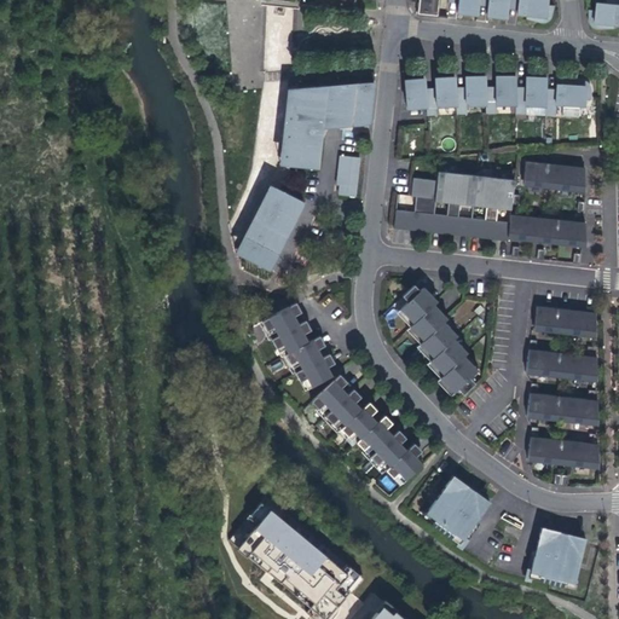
[(420,0),(418,15),(438,17),(439,0),(420,0)]
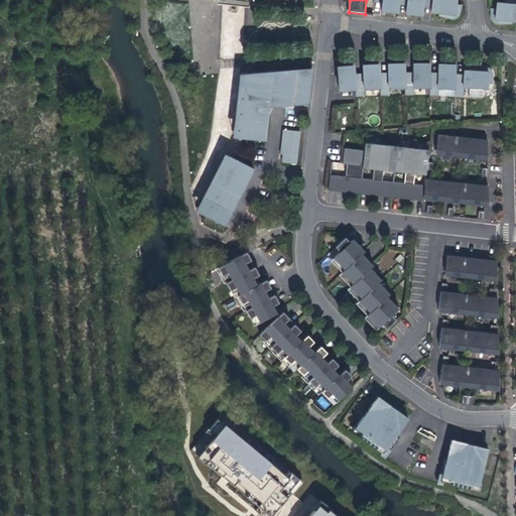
[(383,0),(383,4),(382,11),(398,13),(398,5),(399,1),(399,0),(383,0)]
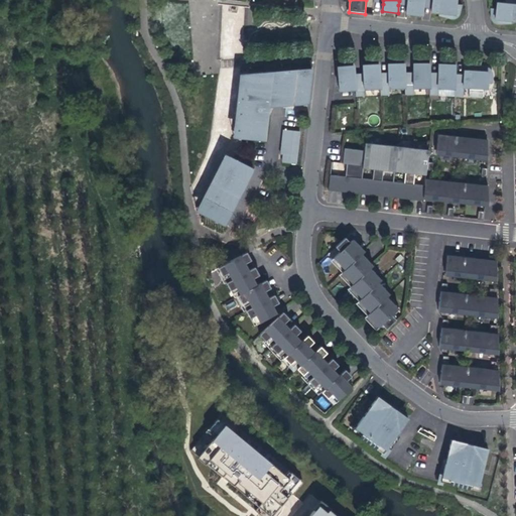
[(424,4),(424,0),(399,0),(399,1),(408,2),(408,6),(407,14),(422,16),(423,8),(424,4)]
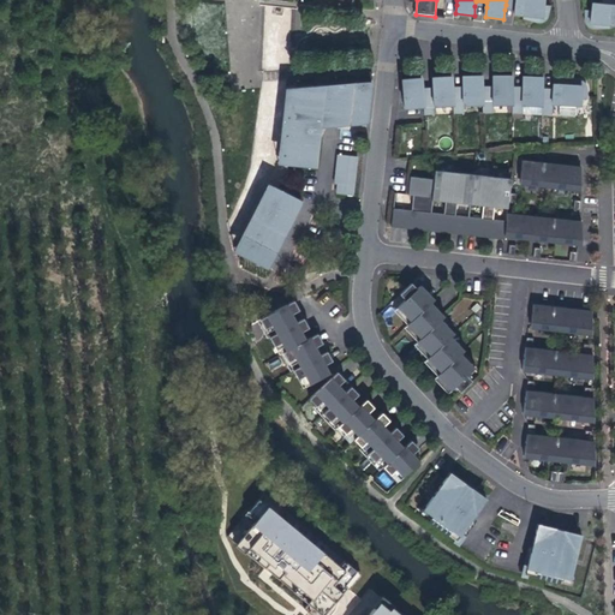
[(506,0),(506,5),(517,6),(515,11),(515,15),(524,16),(524,18),(539,23),(541,23),(545,22),(549,17),(550,15),(551,9),(544,7),(544,5),(544,0),(506,0)]
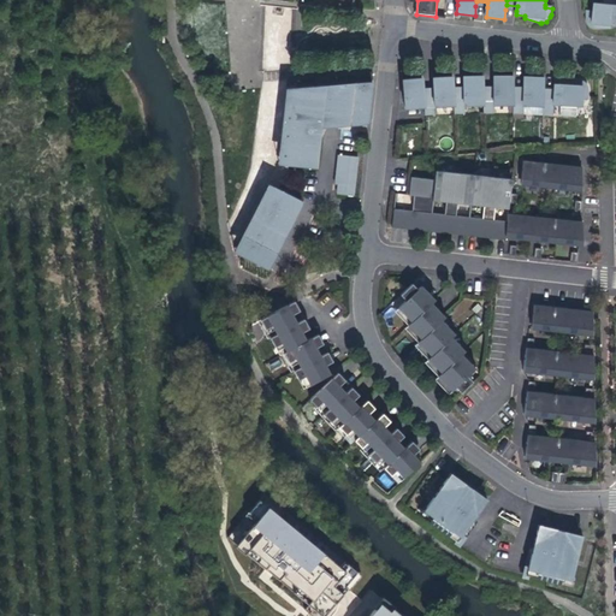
[(615,5),(596,4),(594,10),(594,13),(587,12),(588,23),(590,25),(591,27),(593,28),(611,28),(611,25),(615,25),(615,5)]
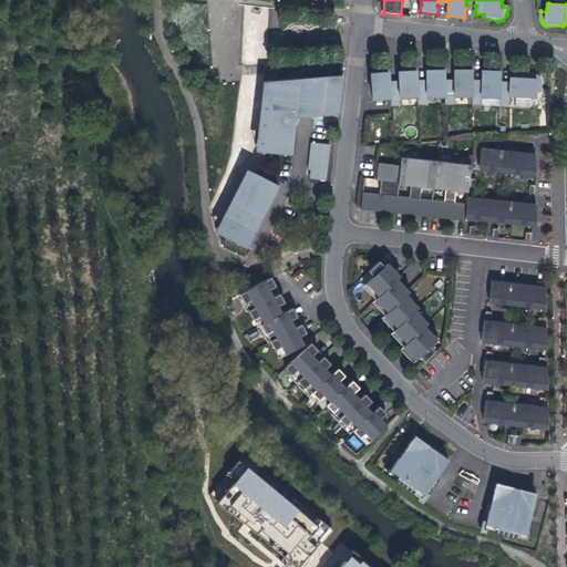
[(435,96),(445,96),(445,84),(445,79),(445,70),(431,71),(435,96)]
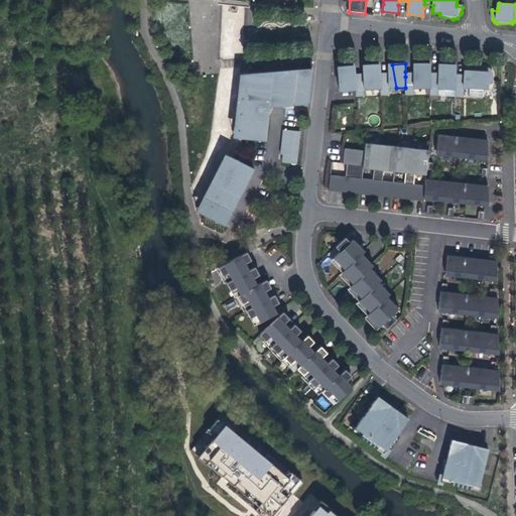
[(365,90),(381,89),(380,77),(380,72),(379,65),(363,66),(364,74),(364,78),(355,78),(356,83),(356,89),(357,97),(366,96),(365,90)]
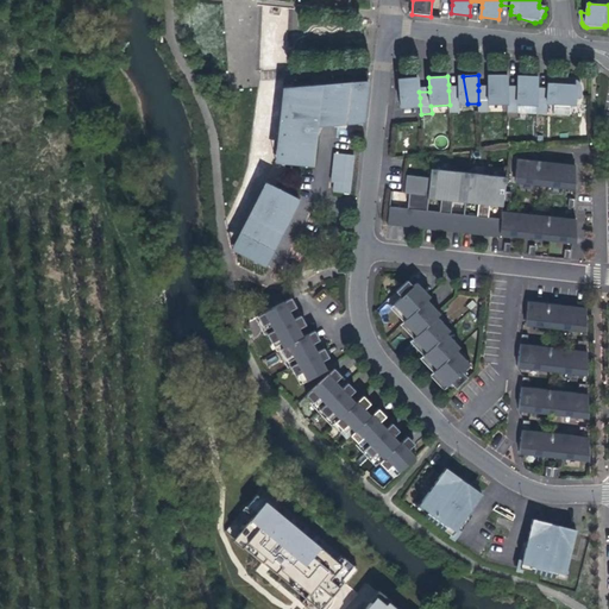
[(459,76),(459,85),(459,90),(457,90),(460,106),(460,104),(468,104),(463,76),(459,76)]
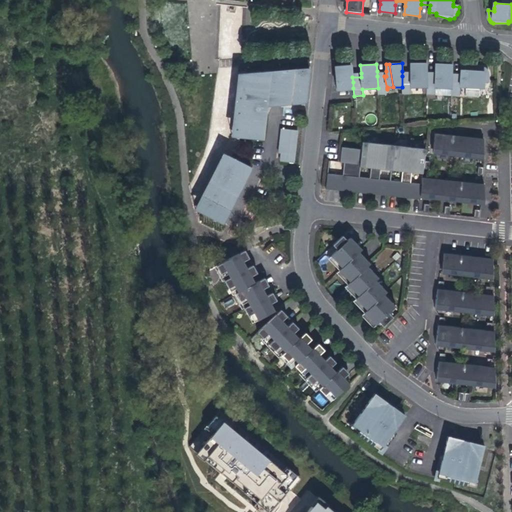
[(412,88),(427,88),(427,76),(427,72),(427,64),(411,64),(411,72),(411,76),(402,76),(402,87),(402,94),(412,94),(412,88)]
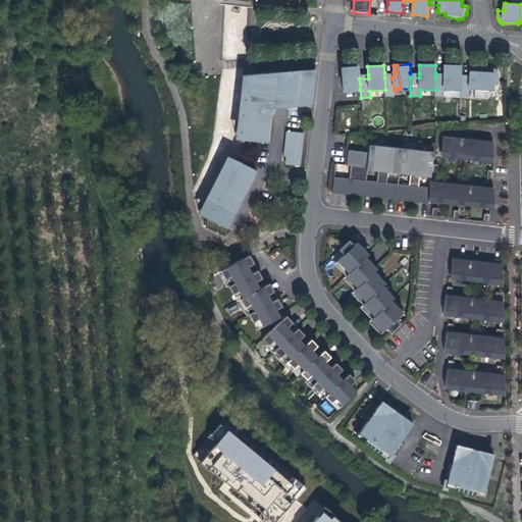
[(445,90),(461,91),(461,79),(461,73),(461,66),(445,65),(445,73),(445,77),(435,77),(435,90),(435,96),(445,96),(445,90)]
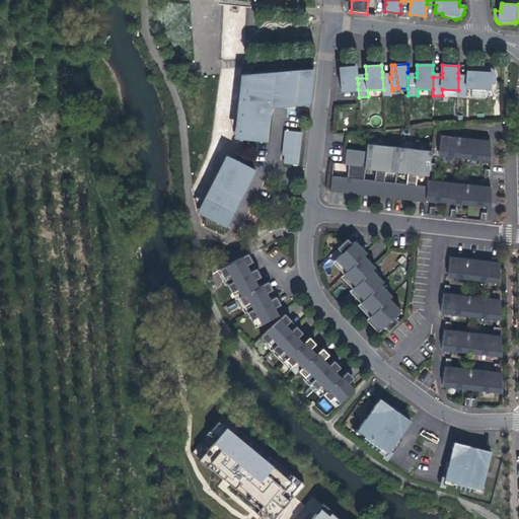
[(342,84),(358,83),(357,78),(357,74),(356,66),(346,67),(341,67),(342,84)]
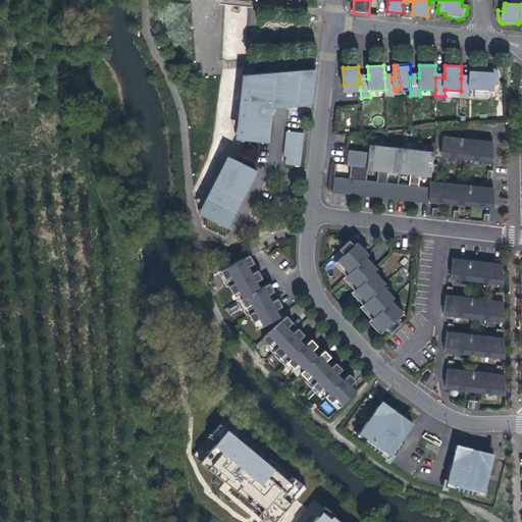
[(493,90),(493,85),(493,83),(499,83),(499,75),(499,73),(498,70),(494,68),(492,68),(478,69),(478,71),(470,71),(470,74),(470,79),(461,79),(461,91),(460,98),(469,98),(469,89),(493,90)]
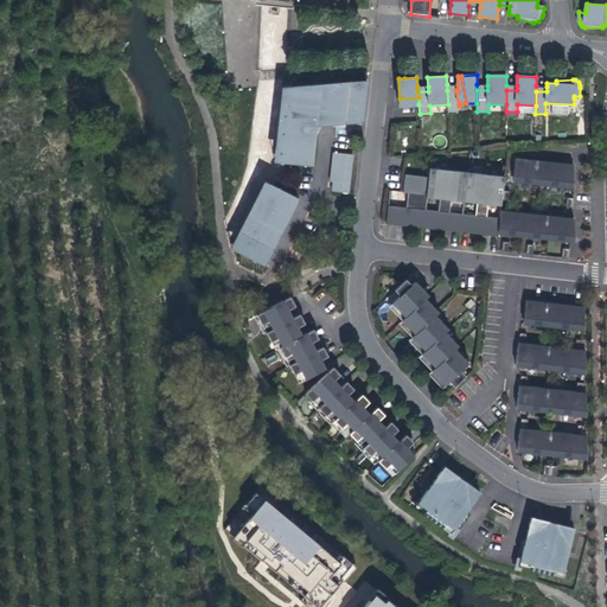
[(368,81),(292,87),(285,160),(313,164),(317,126),(317,122),(363,117),(368,81)]
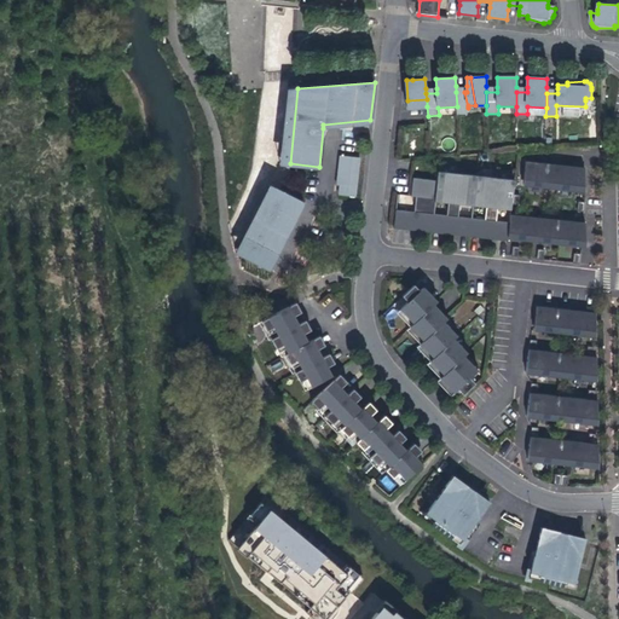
[(290,163),(298,88),(288,88),(281,163),(290,163)]
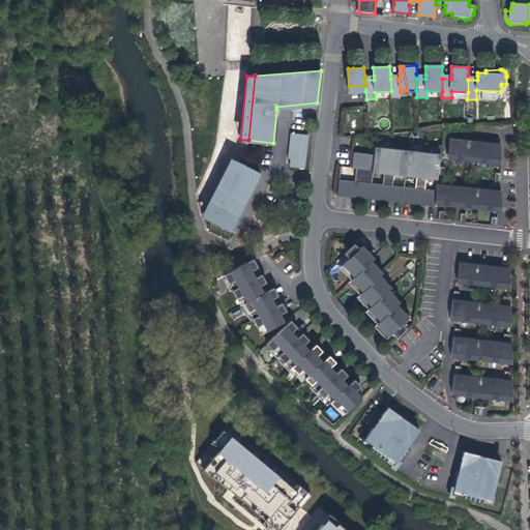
[(401,97),(401,92),(398,79),(390,79),(391,91),(391,97),(401,97)]
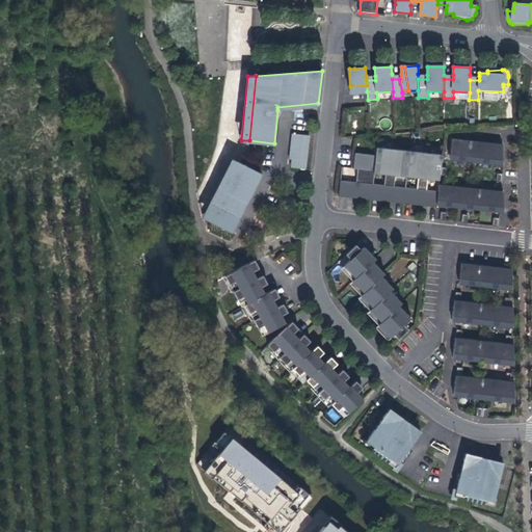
[(293,159),(292,167),(307,169),(311,135),(294,133),(291,159),(293,159)]
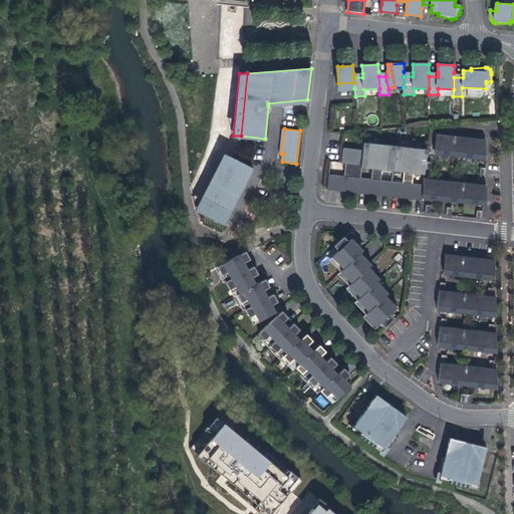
[(440,149),(440,153),(488,158),(487,144),(484,144),(485,138),(438,133),(437,148),(440,149)]
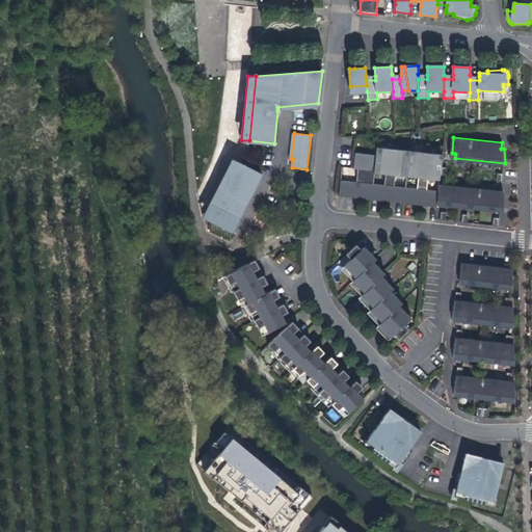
[(444,155),(377,148),(376,155),(356,153),(354,168),(358,169),(357,182),(341,180),(340,196),(356,198),(356,196),(372,198),(372,201),(381,202),(381,200),(397,202),(397,203),(414,205),(414,204),(429,205),(429,207),(439,208),(439,206),(440,191),(374,184),(375,174),(441,181),(442,174),(443,166),(444,155)]
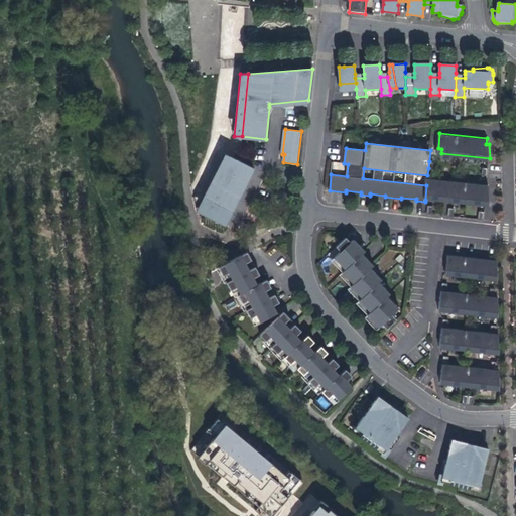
[(196,211),(203,215),(232,158),(226,154),(196,211)]
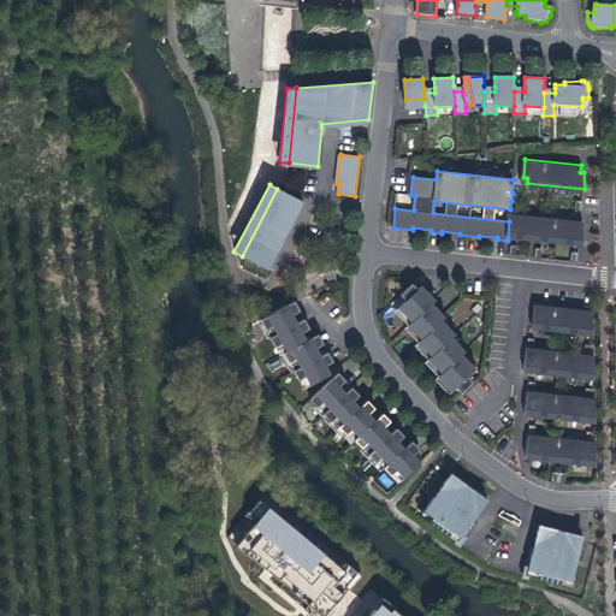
[(277,189),(242,256),(267,270),(271,261),(282,241),(289,226),(298,207),(302,201),(277,189)]
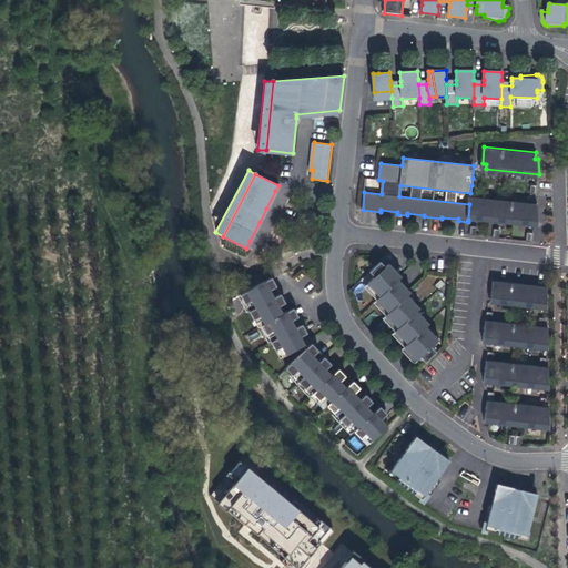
[(469,204),(468,220),(536,224),(537,219),(539,219),(539,203),(470,198),(469,204)]
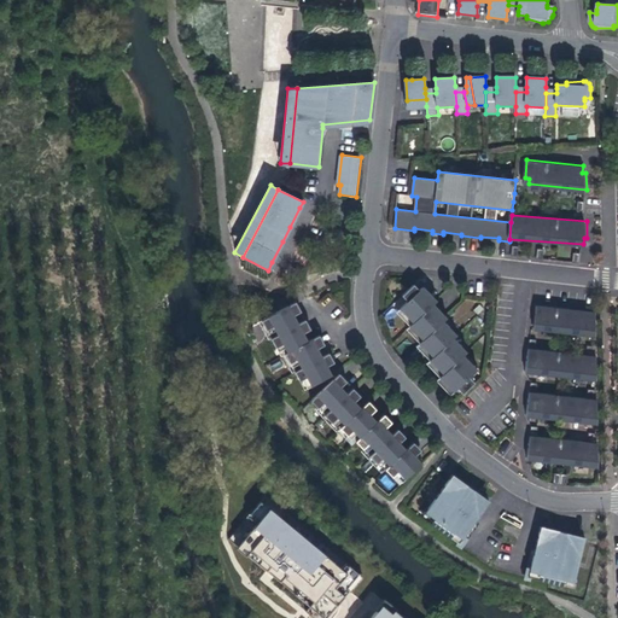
[(415,285),(404,297),(409,302),(404,307),(419,320),(415,324),(431,338),(430,339),(441,353),(438,356),(452,371),(449,373),(464,389),(460,391),(466,396),(478,385),(473,379),(477,374),(464,361),(467,357),(454,343),(456,340),(443,326),(447,322),(432,308),(436,304),(421,290),(421,291),(415,285)]
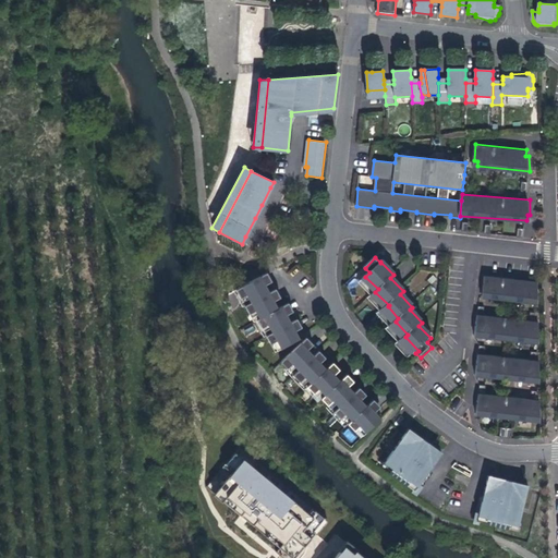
[(384,259),(380,262),(393,275),(397,273),(388,264),(384,259)]
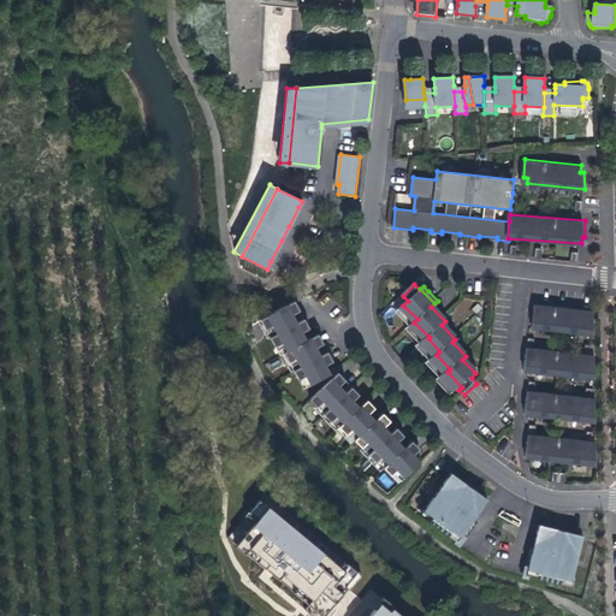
[(297,302),(290,306),(296,315),(303,312),(300,306),(297,302)]
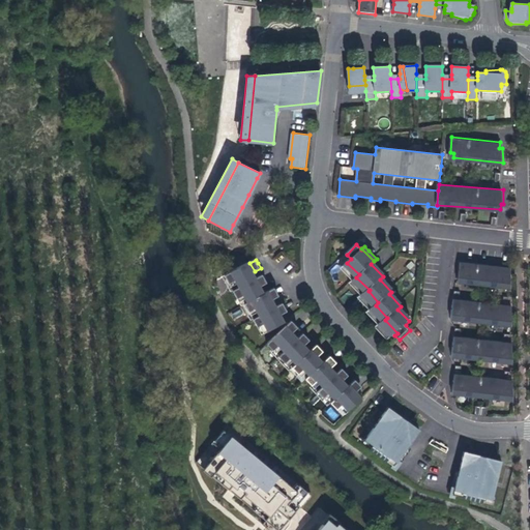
[(374,261),(371,264),(383,276),(386,274),(380,267),(374,261)]
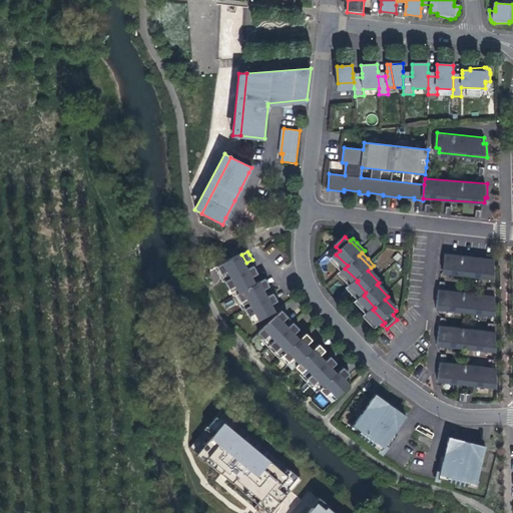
[(492,264),(493,259),(446,252),(445,266),(449,266),(448,273),(496,278),(495,264),(492,264)]
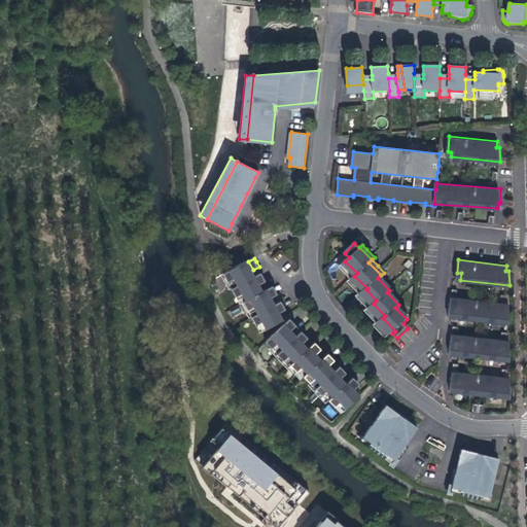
[(248,261),(224,274),(230,282),(236,280),(239,286),(233,289),(238,299),(244,295),(248,302),(245,304),(250,312),(255,308),(259,315),(253,318),(258,326),(265,323),(268,331),(286,321),(282,313),(277,305),(273,299),(269,290),(266,291),(261,285),(257,277),(253,270),(248,261)]
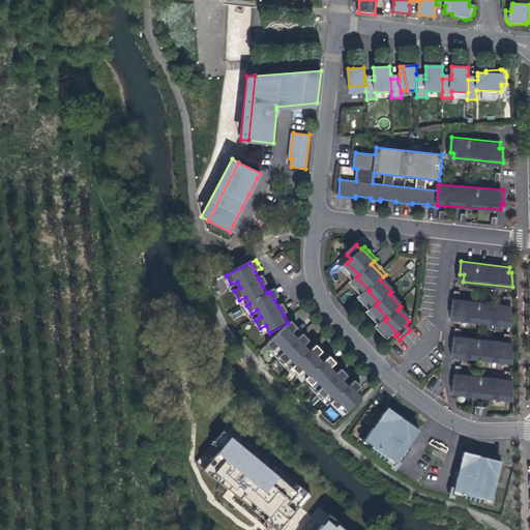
[(359,274),(347,263),(344,266),(356,277),(359,274)]
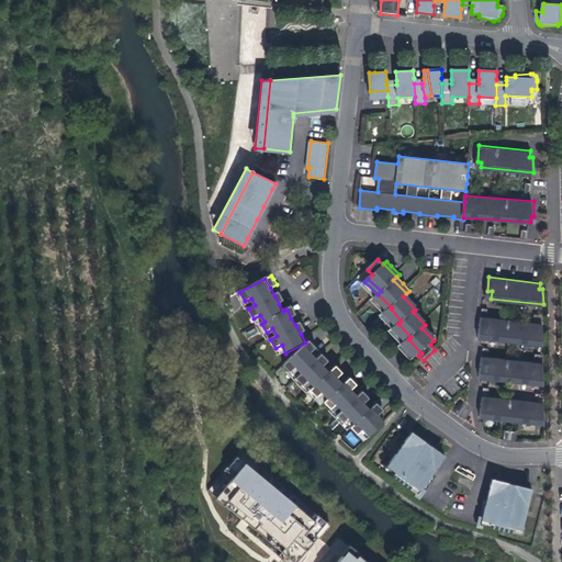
[(280,291),(274,295),(279,304),(285,301),(282,295),(280,291)]
